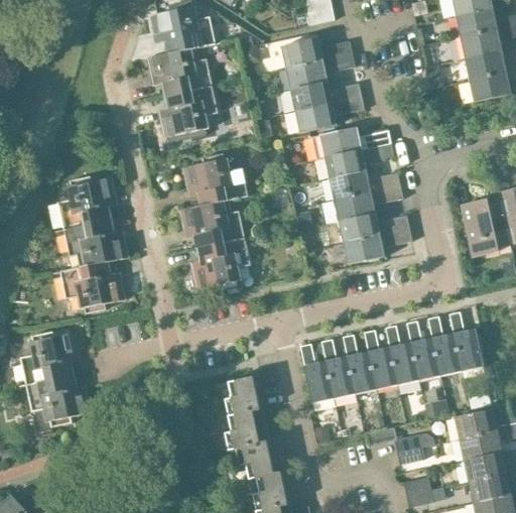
[(216,43),(215,42),(210,15),(199,18),(196,5),(191,6),(190,0),(169,5),(170,10),(149,15),(155,42),(164,40),(166,52),(166,53),(196,46),(196,47),(216,43)]
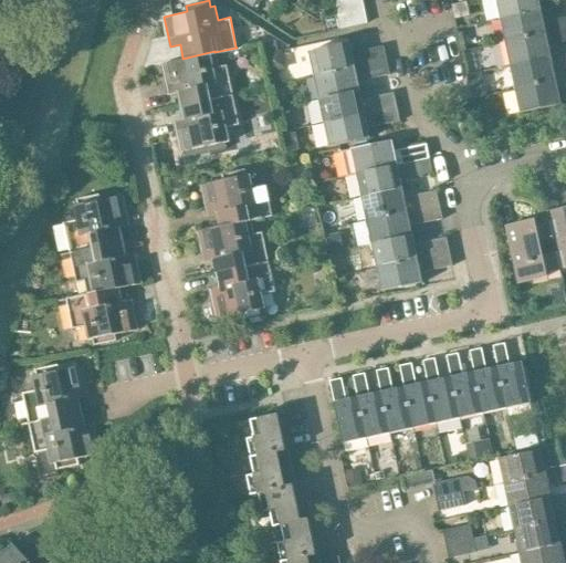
[(336,12),(364,8),(363,0),(334,0),(336,12)]
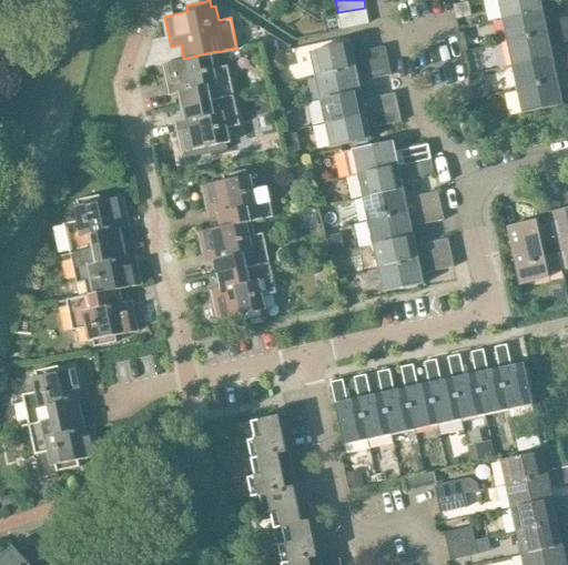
[(498,0),(501,16),(543,8),(540,0),(498,0)]
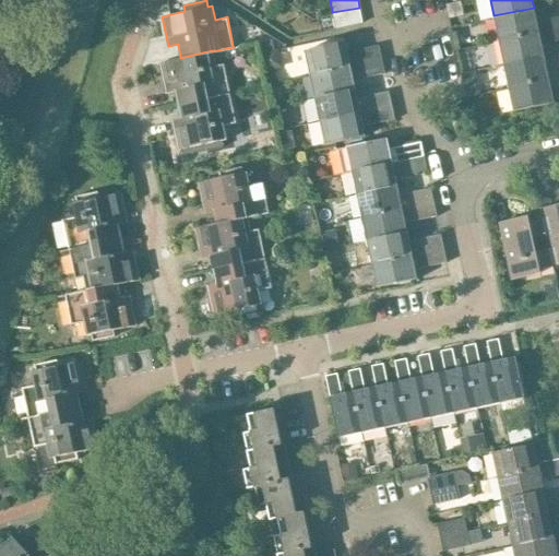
[(332,12),(335,26),(363,21),(359,8),(332,12)]
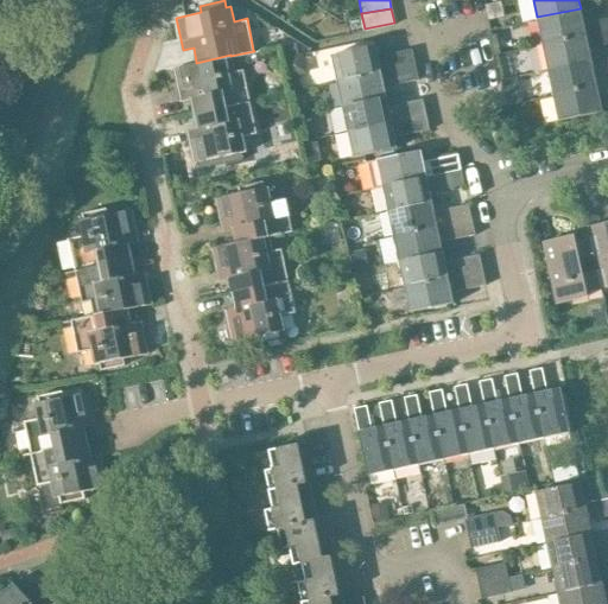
[(605,17),(583,21),(581,8),(537,17),(542,42),(607,29),(605,17)]
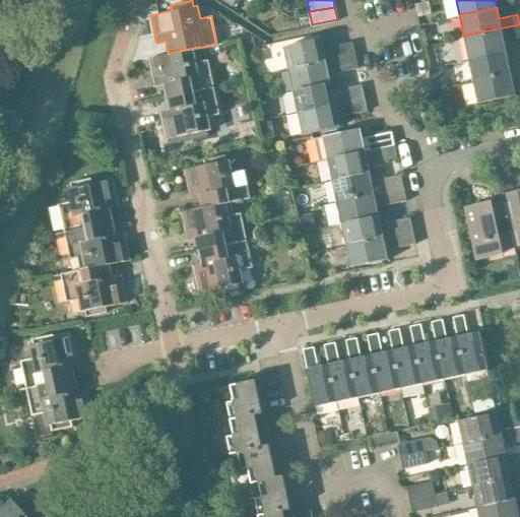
[(503,39),(519,35),(519,26),(519,24),(463,36),(468,58),(506,50),(503,39)]
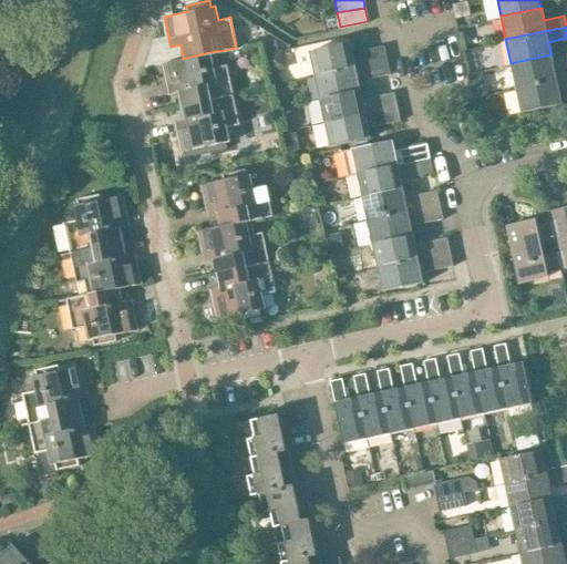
[(383,44),(382,44),(351,51),(349,41),(309,49),(313,73),(387,58),(383,44)]
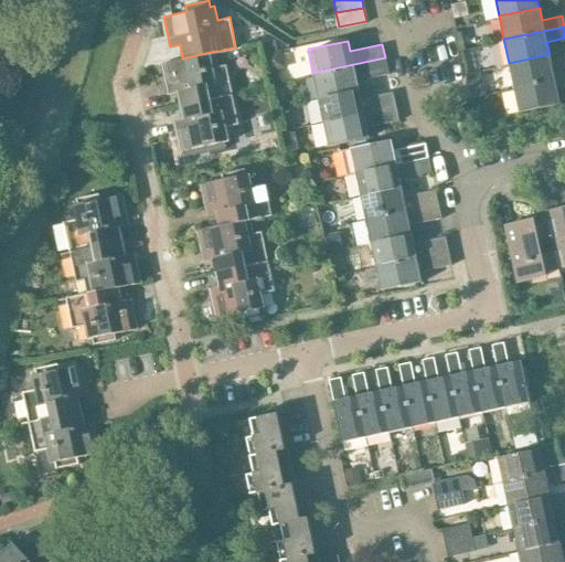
[(217,65),(214,52),(214,51),(182,59),(182,57),(160,62),(167,93),(176,91),(179,104),(232,93),(226,63),(217,65)]
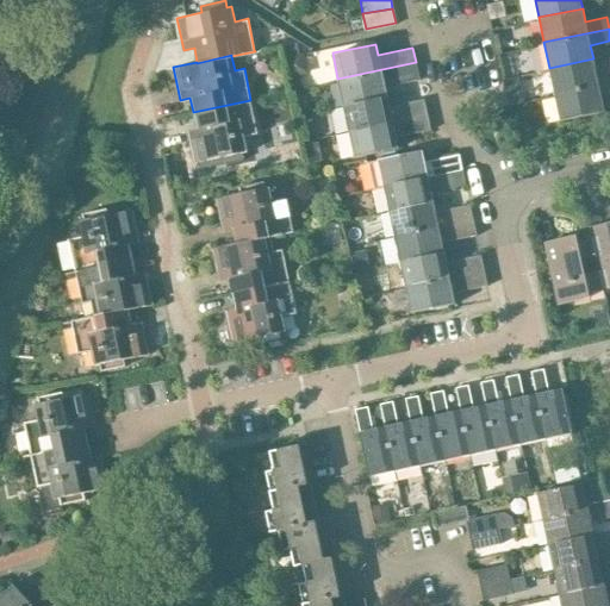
[(609,68),(596,72),(593,58),(549,68),(554,93),(609,80),(609,68)]
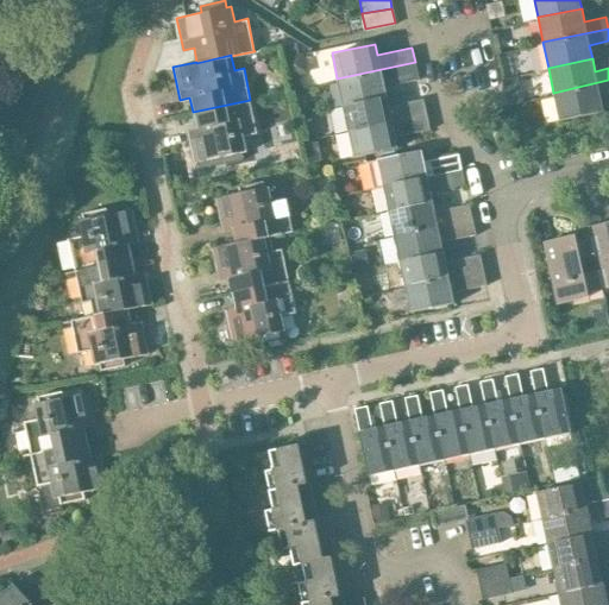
[(384,84),(416,77),(418,77),(415,62),(337,79),(343,105),(385,95),(384,84)]
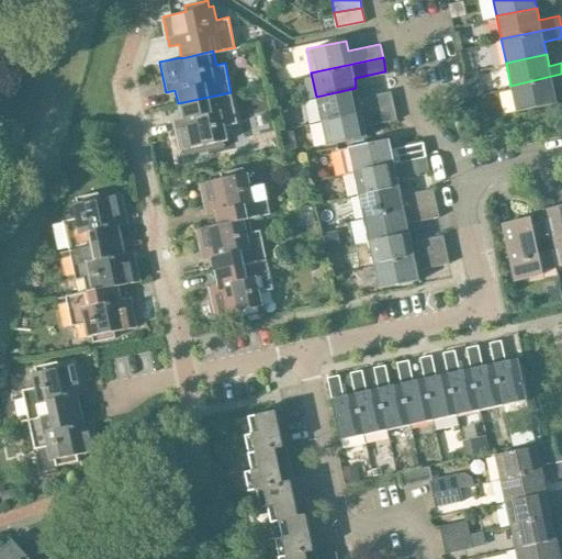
[(276,68),(267,70),(269,82),(278,80),(276,68)]
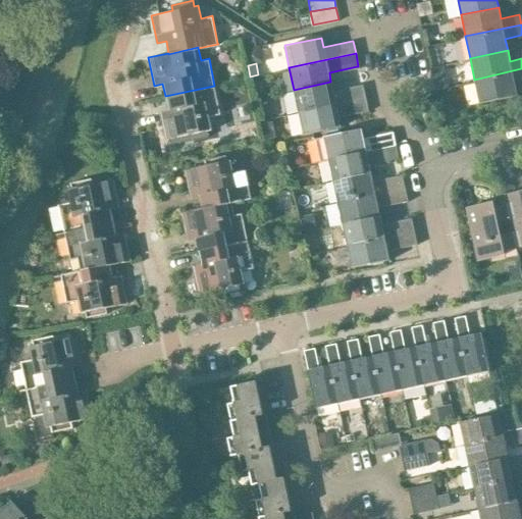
[(439,67),(432,69),(434,80),(442,78),(439,67)]
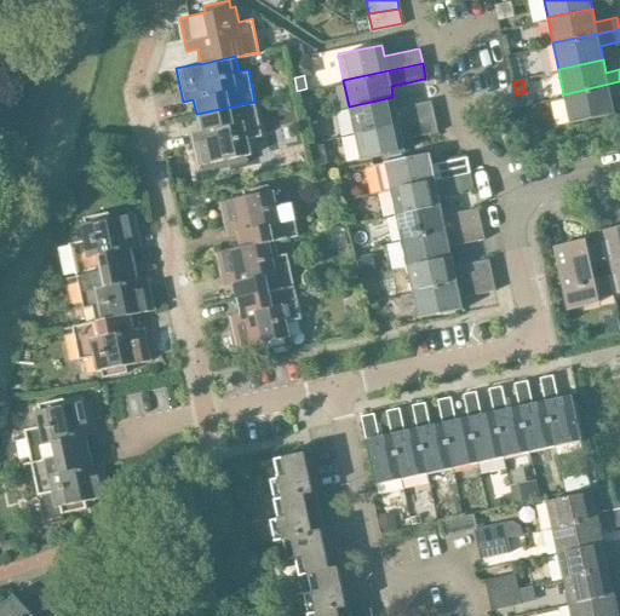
[(610,97),(619,95),(619,81),(563,95),(569,120),(614,111),(610,97)]
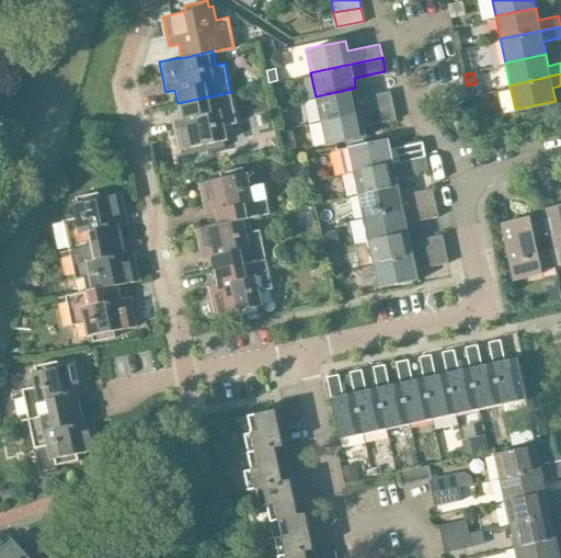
[(389,90),(388,90),(357,97),(355,88),(316,97),(320,120),(392,103),(389,90)]
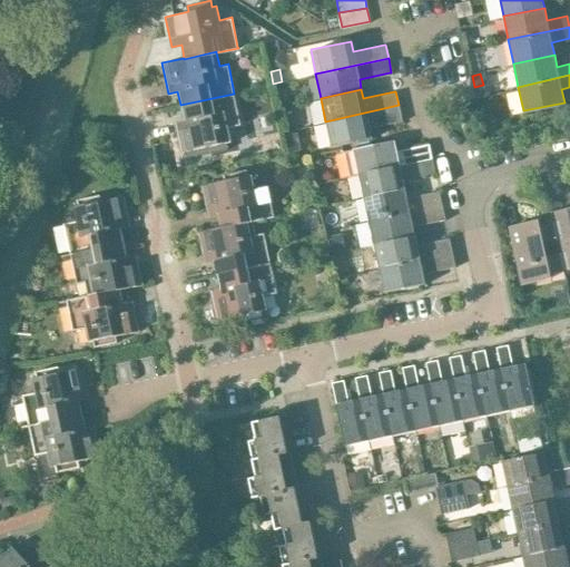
[(234,94),(180,105),(184,119),(174,121),(180,152),(203,147),(204,152),(227,147),(226,142),(232,140),(228,126),(241,124),(234,94)]
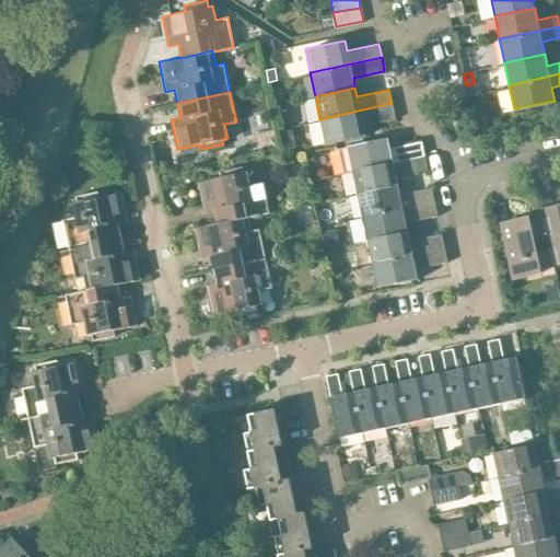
[(362,124),(393,117),(394,117),(392,103),(319,119),(322,129),(325,143),(364,134),(364,129),(362,124)]
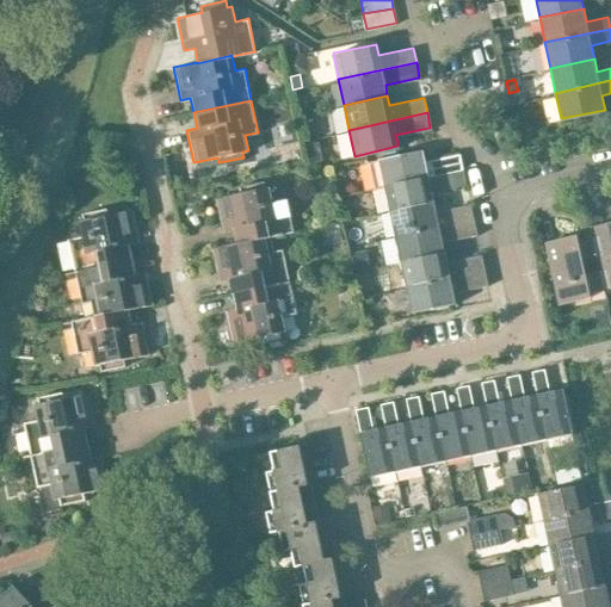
[(310,113),(301,116),(303,125),(312,123),(310,113)]
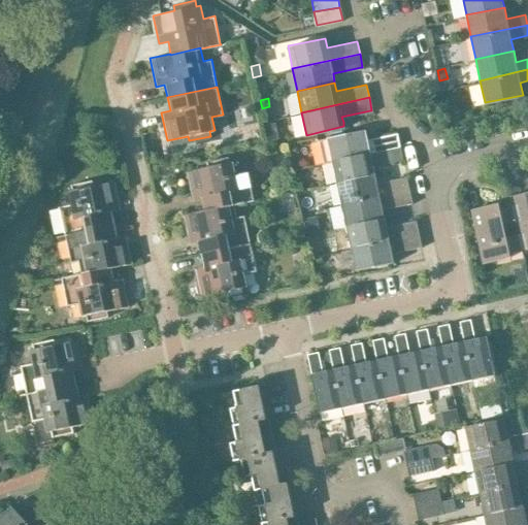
[(397,132),(367,138),(365,130),(320,139),(325,162),(400,145),(397,132)]
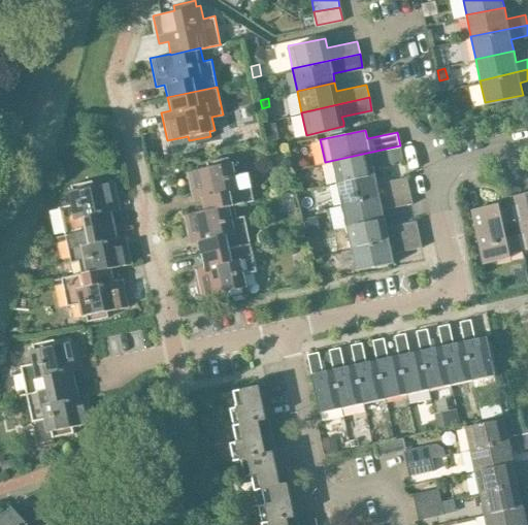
[(400,145),(325,162),(325,163),(333,161),(337,182),(375,173),(373,165),(403,158),(400,145)]
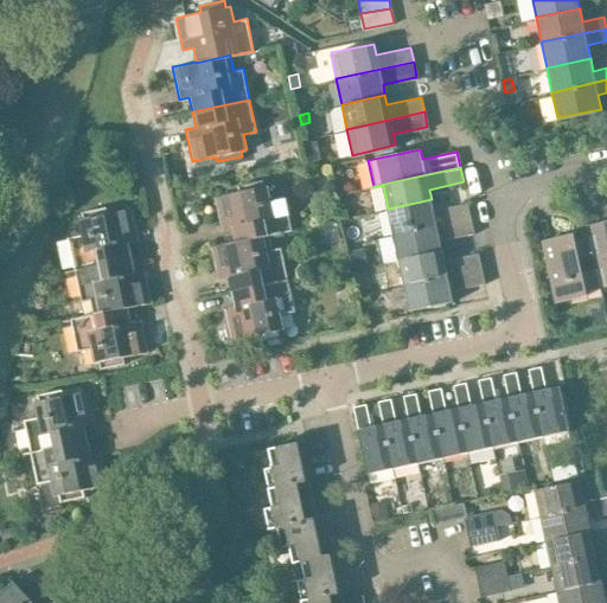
[(292,229),(291,228),(285,197),(270,199),(267,185),(263,186),(262,179),(237,184),(238,191),(213,196),(221,229),(231,226),(235,242),(269,232),(269,233),(292,229)]
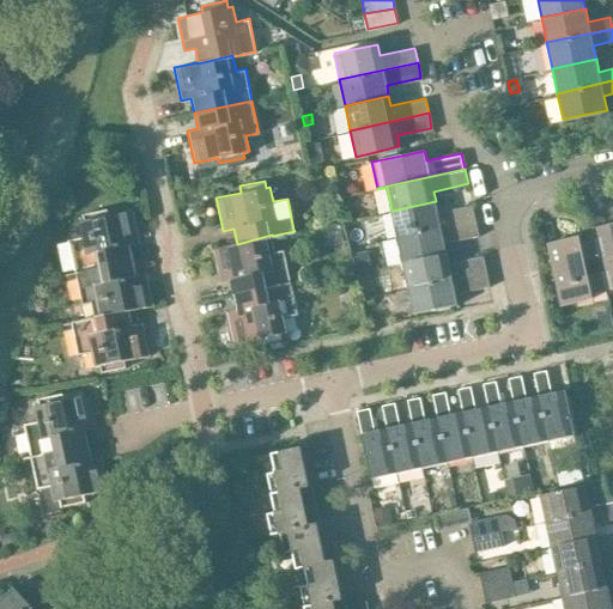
[(472,205),(438,212),(436,201),(392,211),(398,237),(475,219),(472,205)]
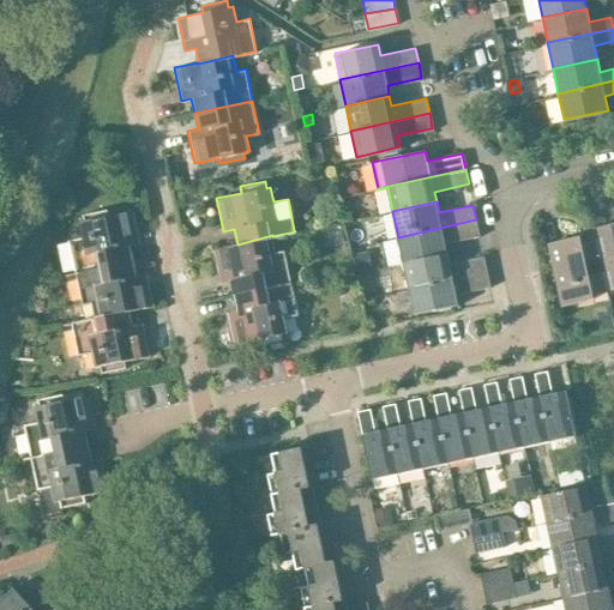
[(76,271),(132,259),(130,245),(140,242),(133,210),(108,215),(107,209),(83,213),(84,221),(79,222),(83,236),(68,239),(76,271)]
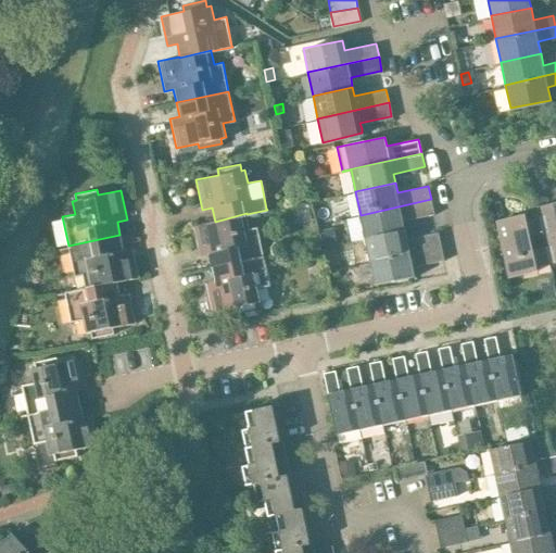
[(403,220),(434,213),(431,199),(361,215),(365,238),(405,229),(403,220)]
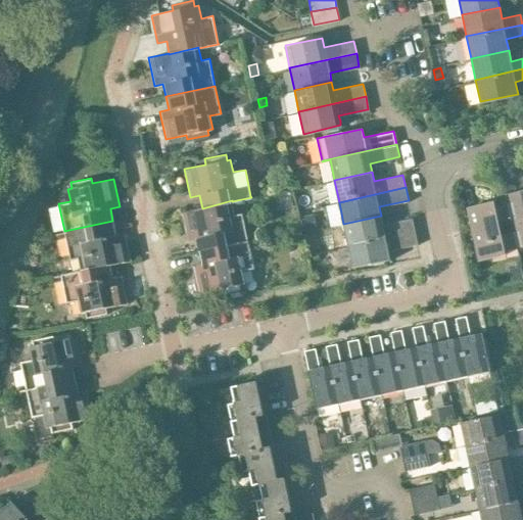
[(508,203),(517,246),(522,244),(522,191),(506,195),(507,203),(508,203)]
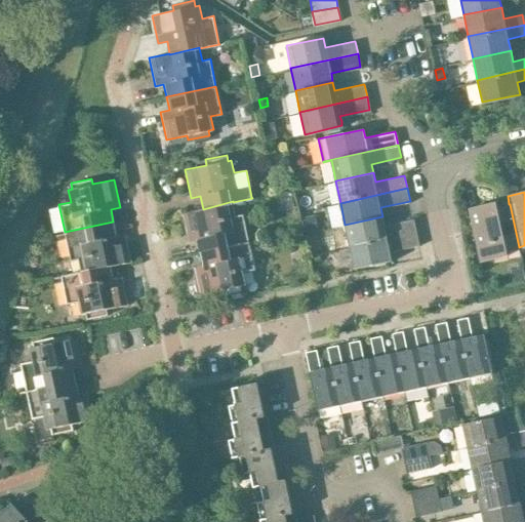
[(236,215),(233,202),(233,201),(203,209),(182,213),(187,241),(196,239),(199,250),(249,240),(243,213),(236,215)]
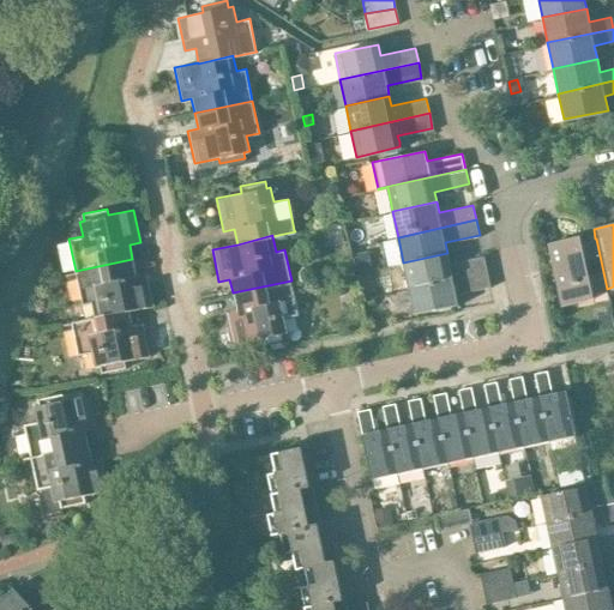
[(591,293),(607,289),(596,239),(595,239),(581,242),(579,239),(549,245),(561,303),(593,296),(591,293)]
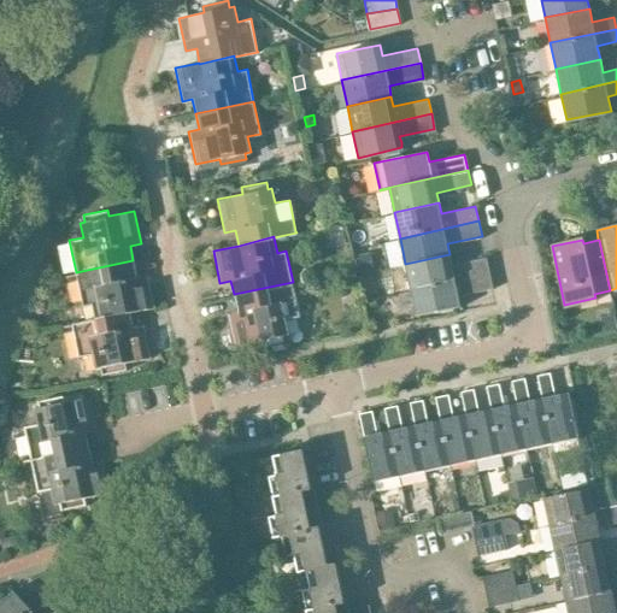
[(366,253),(357,255),(360,271),(370,269),(366,253)]
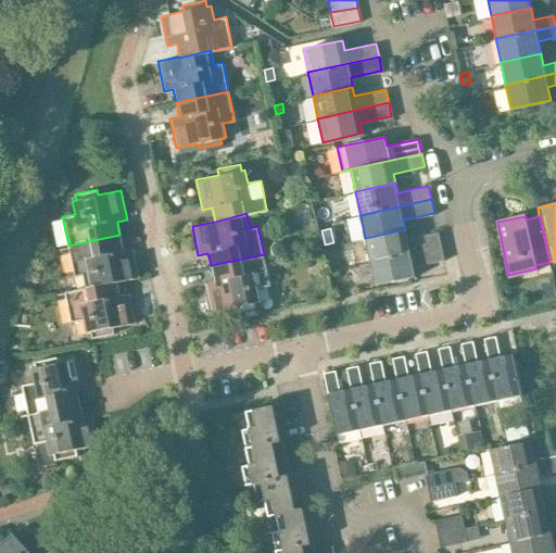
[(439,231),(438,231),(407,239),(405,229),(365,238),(369,261),(441,246),(439,231)]
